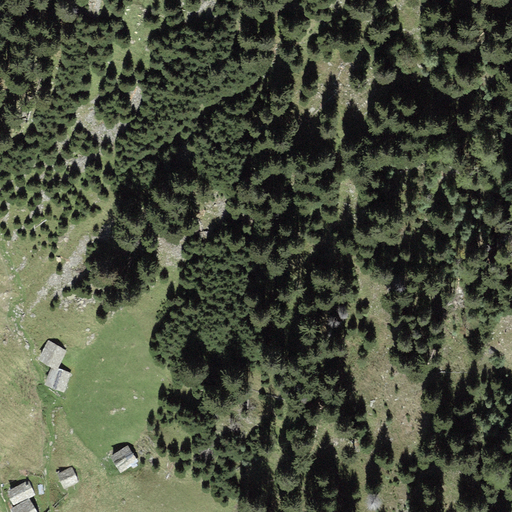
[(48,341),(38,360),(50,368),(56,370),(58,368),(66,351),(48,341)]
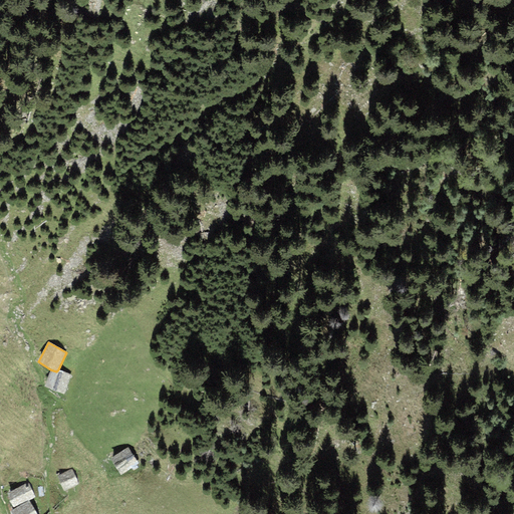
[(50,369),(44,387),(64,394),(71,374),(58,369),(56,371),(50,369)]
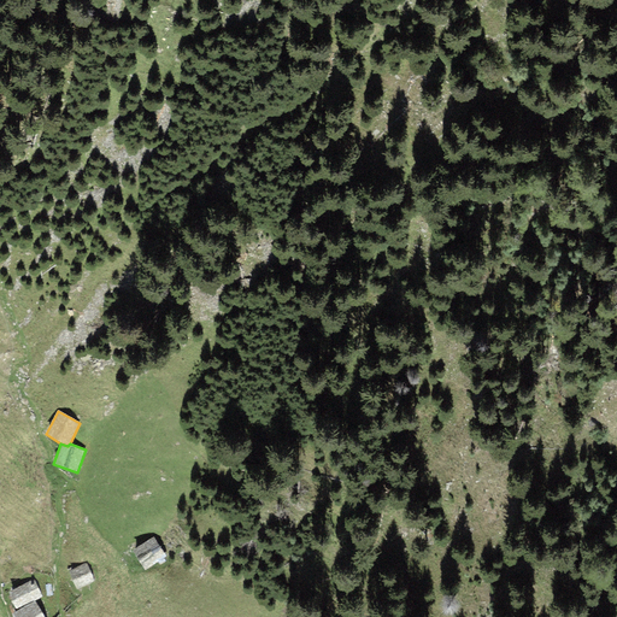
[(153,536),(131,551),(145,570),(166,557),(153,536)]
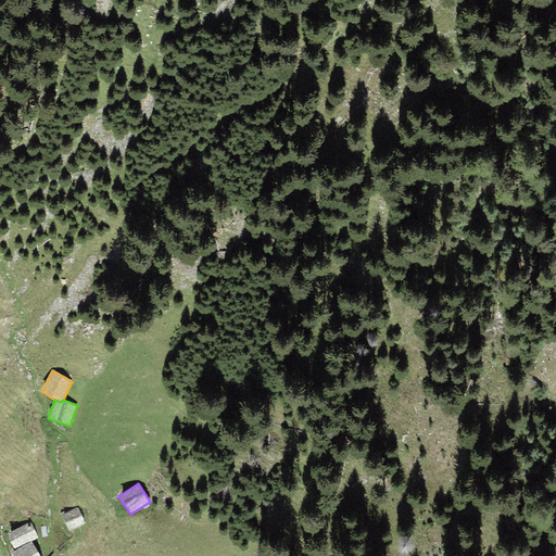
[(77,508),(62,515),(70,531),(85,525),(77,508)]
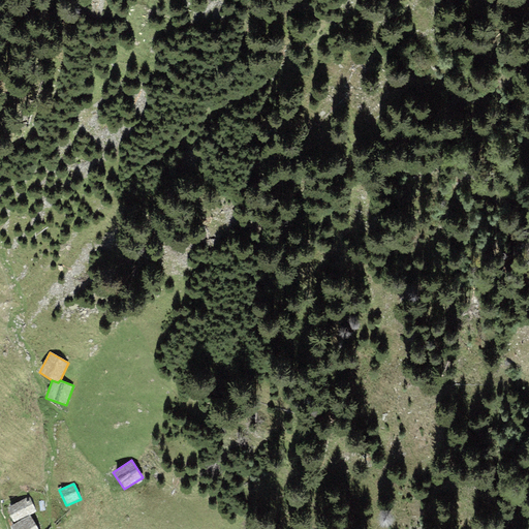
[(13,522),(36,511),(29,497),(6,508),(13,522)]
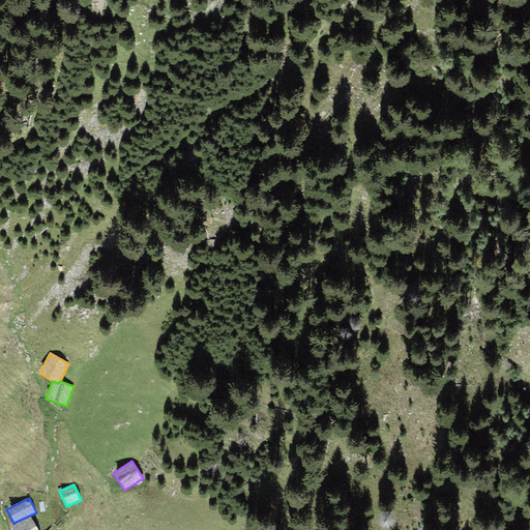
[(37,529),(30,517),(10,527),(11,529),(37,529)]
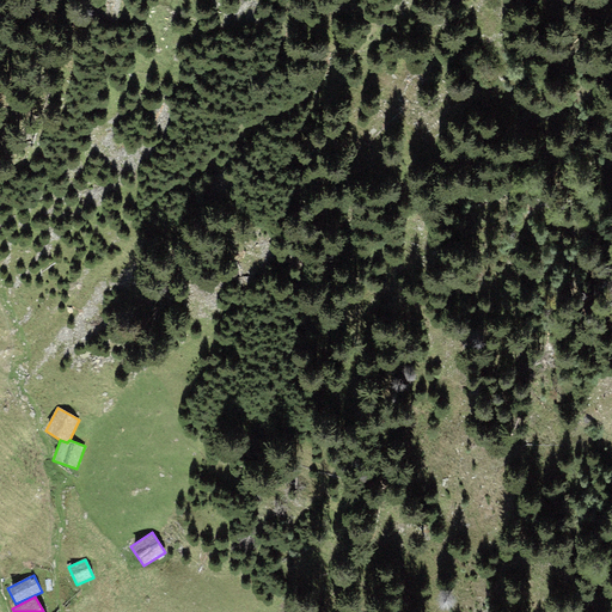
All buildings are outlined.
